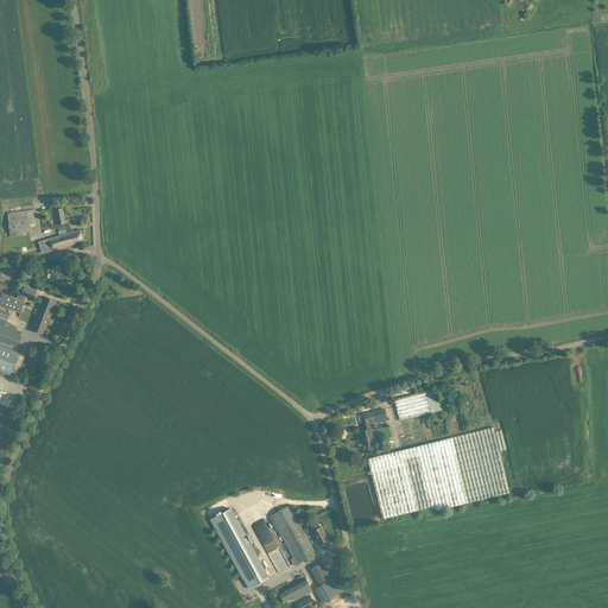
[(59,235),(45,240),(49,251),(49,252),(83,242),(81,229),(67,233),(64,221),(65,220),(63,208),(54,210),(57,225),(52,226),(54,229),(58,228),(59,235)]
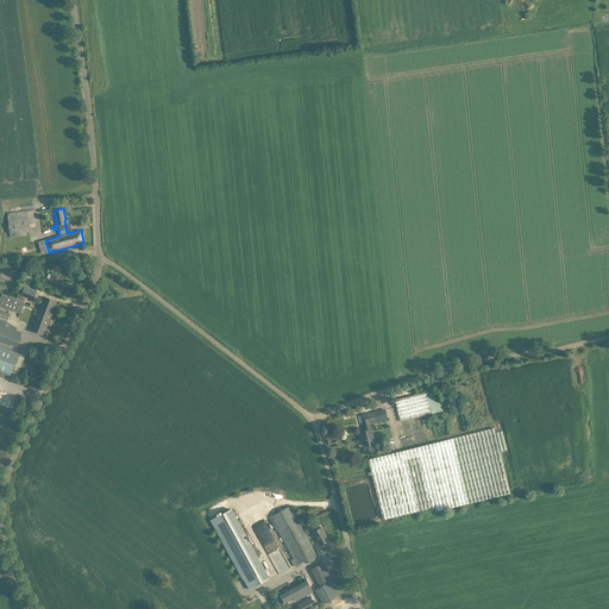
[(33,211),(7,213),(8,221),(11,238),(29,236),(27,228),(36,227),(33,214),(33,211)]
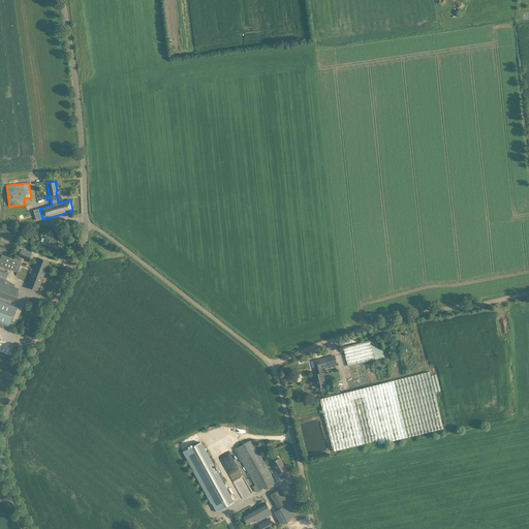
[(45,237),(43,244),(54,247),(56,240),(45,237)]
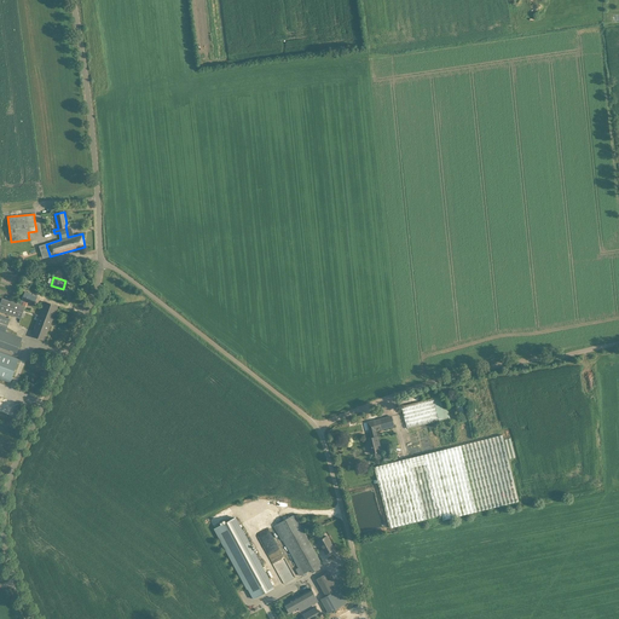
[(25,293),(23,300),(28,302),(34,305),(38,298),(25,293)]
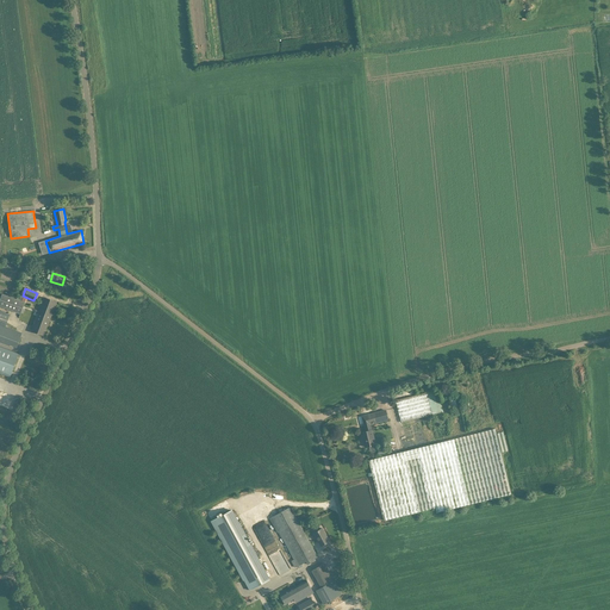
[(27,298),(23,296),(22,296),(19,300),(2,294),(0,299),(0,306),(20,315),(25,303),(27,298)]
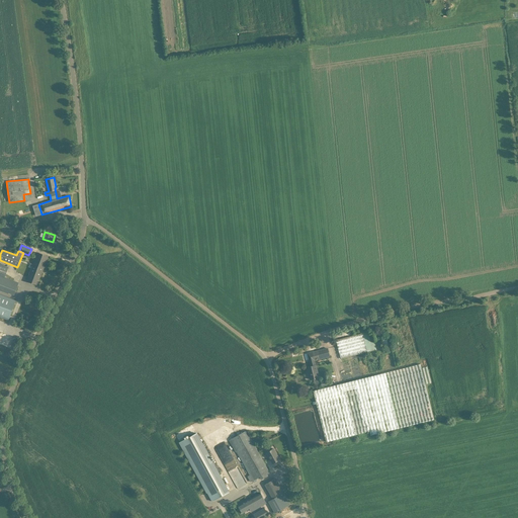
[(34,262),(33,264),(39,266),(40,264),(45,265),(48,256),(38,253),(35,262),(34,262)]
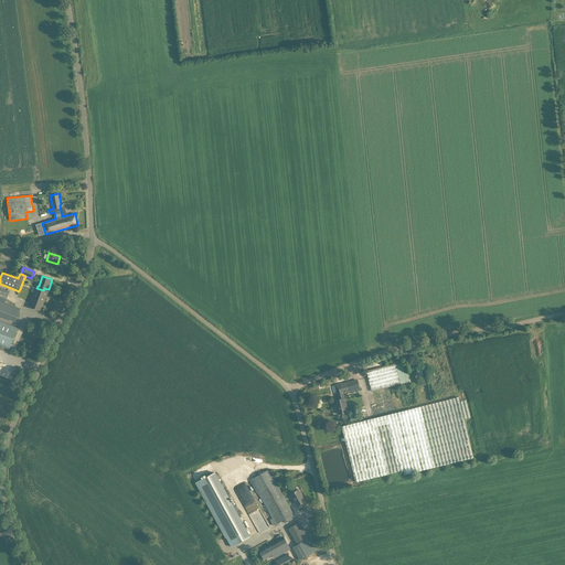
[(0,312),(17,319),(21,308),(6,302),(9,291),(0,287),(0,312)]
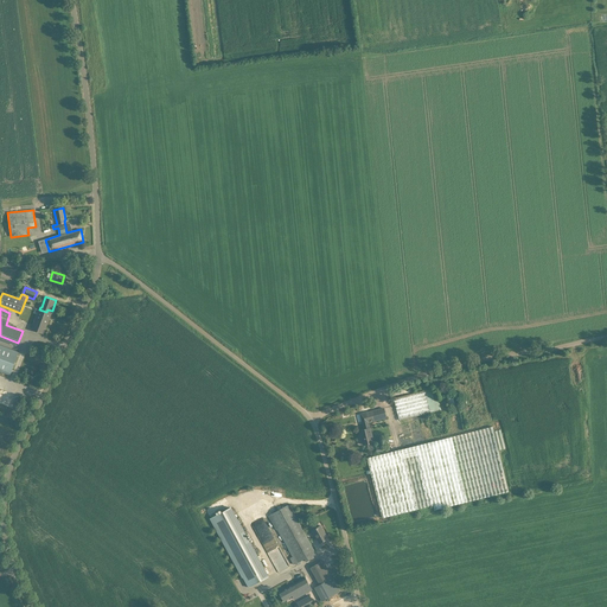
[(46,312),(39,310),(32,328),(43,333),(52,311),(48,310),(46,312)]
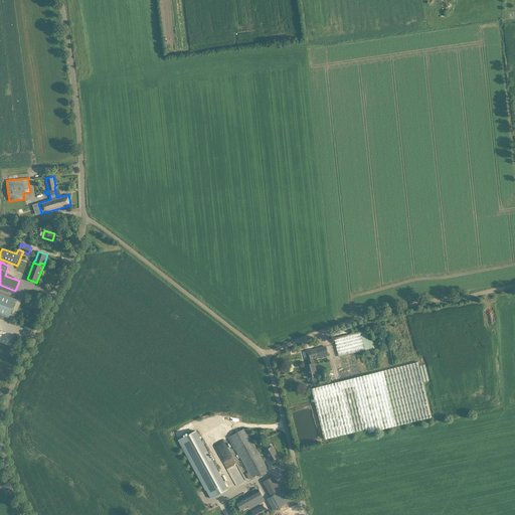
[(0,315),(4,316),(8,318),(16,299),(0,293),(0,315)]
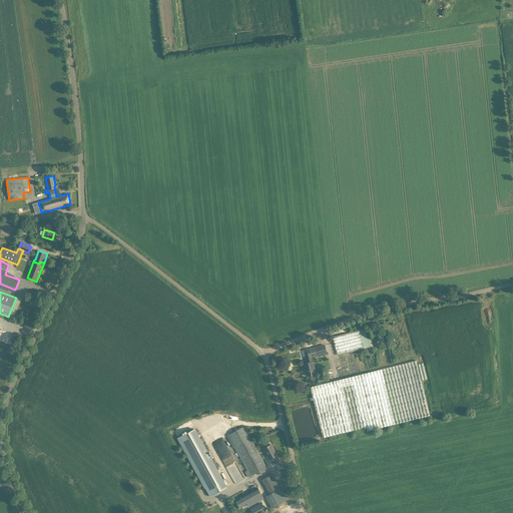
[(331,341),(334,340),(338,355),(364,349),(370,347),(365,329),(359,330),(333,337),(331,338),(331,341)]
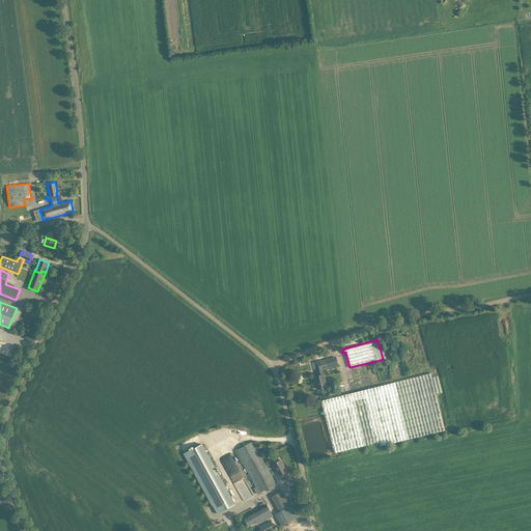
[(338,365),(337,362),(336,357),(315,362),(318,375),(314,376),(317,389),(327,387),(323,369),(338,365)]
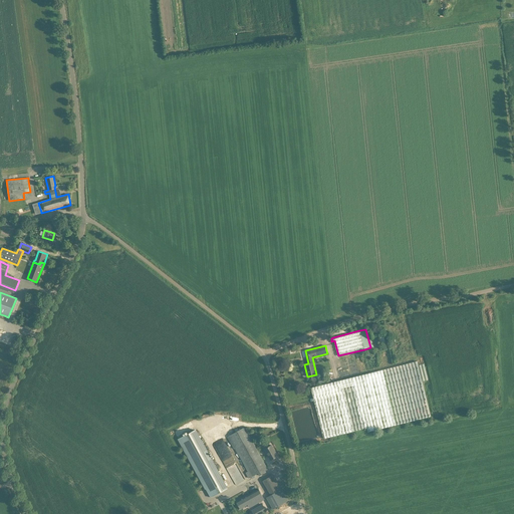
[(323,439),(366,428),(367,432),(431,416),(417,361),(329,383),(310,388),(313,398),(313,399),(313,402),(323,439)]
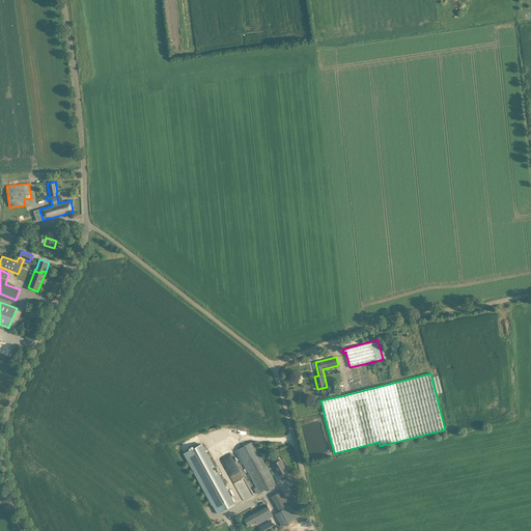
[(277,486),(275,483),(258,454),(252,442),(234,451),(242,464),(243,463),(256,487),(253,488),(256,494),(259,493),(260,495),(263,494),(261,491),(267,488),(268,492),(277,486)]
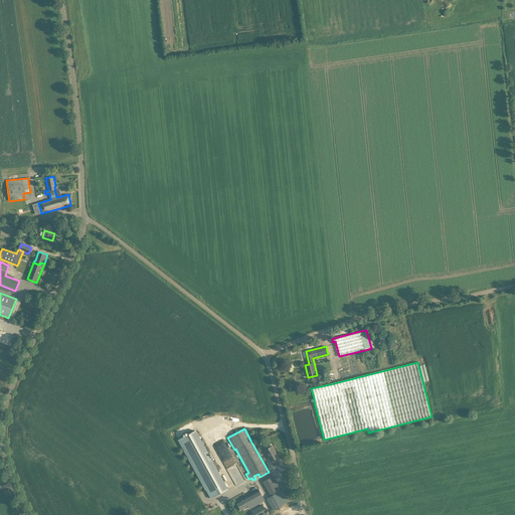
[(227,489),(195,431),(179,440),(210,498),(227,489)]
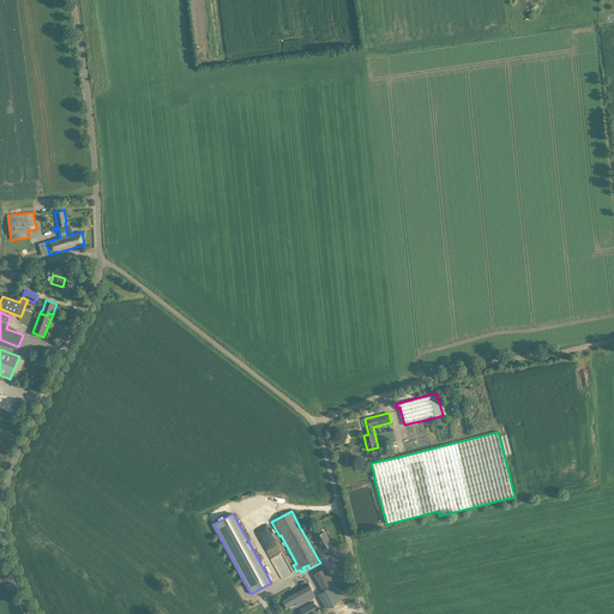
[(315,536),(320,545),(323,549),(331,545),(324,531),(315,536)]
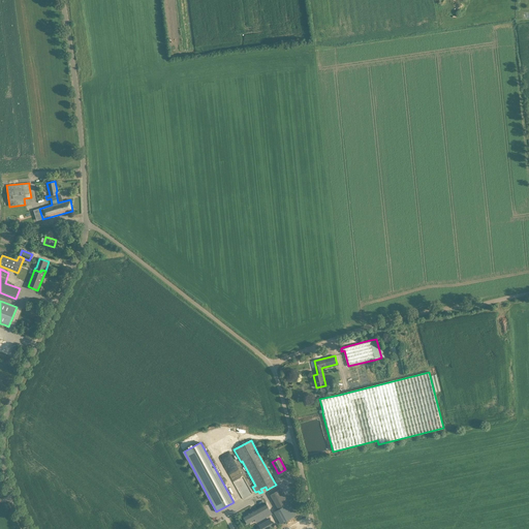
[(271,495),(279,509),(275,512),(281,524),(297,516),(289,504),(281,489),(271,495)]
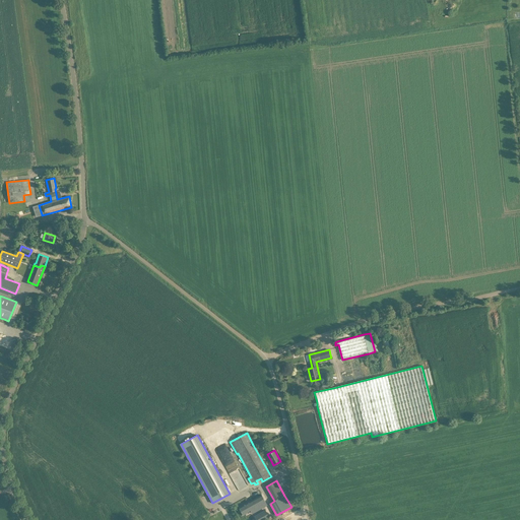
[(261,495),(239,508),(244,515),(251,511),(252,513),(267,505),(261,495)]
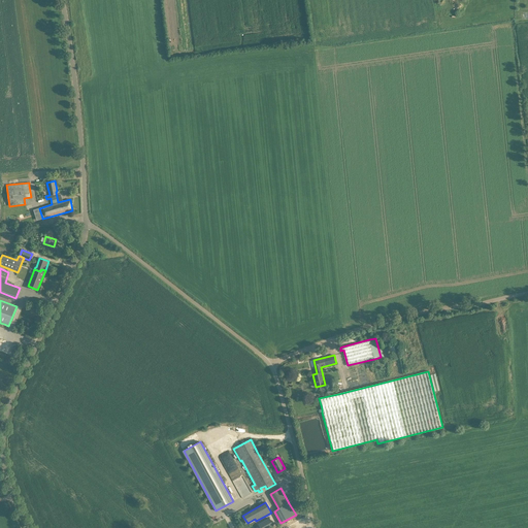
[(268,527),(273,526),(269,519),(259,524),(261,527),(268,527)]
